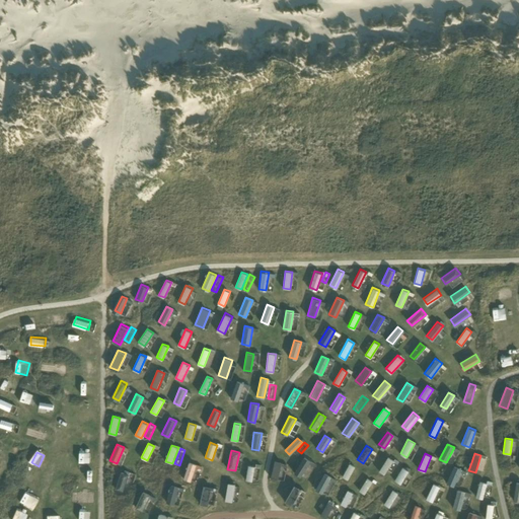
[(310,460),(303,456),(293,472),(300,476),(310,460)]
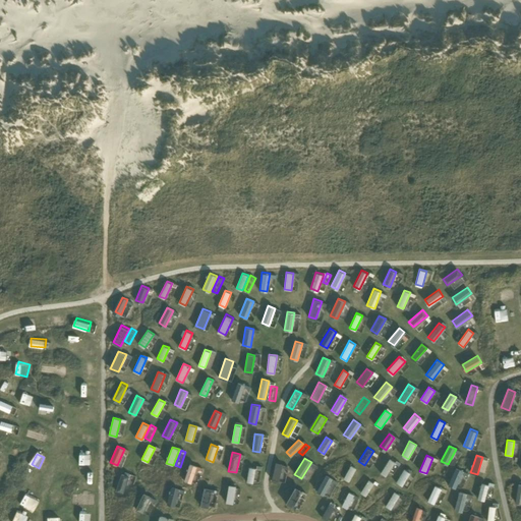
[(386,476),(395,462),(389,458),(381,473),(386,476)]
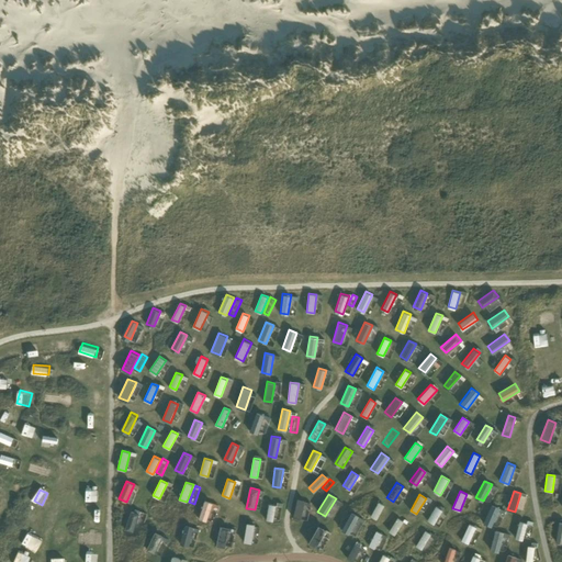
[(301,519),(305,499),(296,498),(293,517),(301,519)]
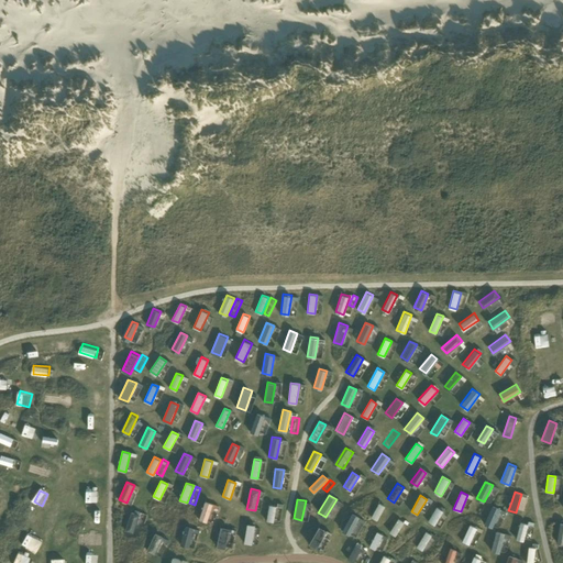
[(207,521),(213,503),(206,500),(199,519),(207,521)]
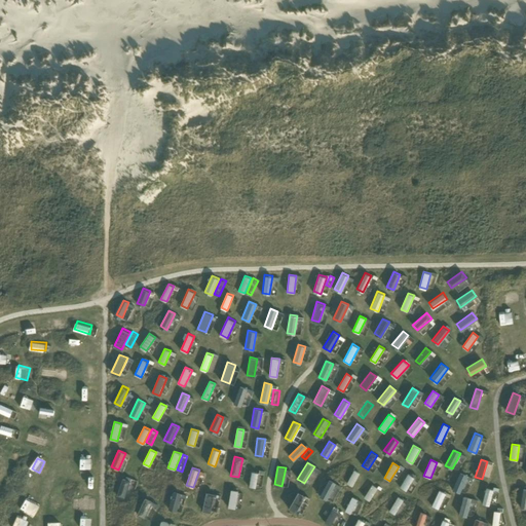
[(352,486),(360,473),(353,470),(346,483),(352,486)]
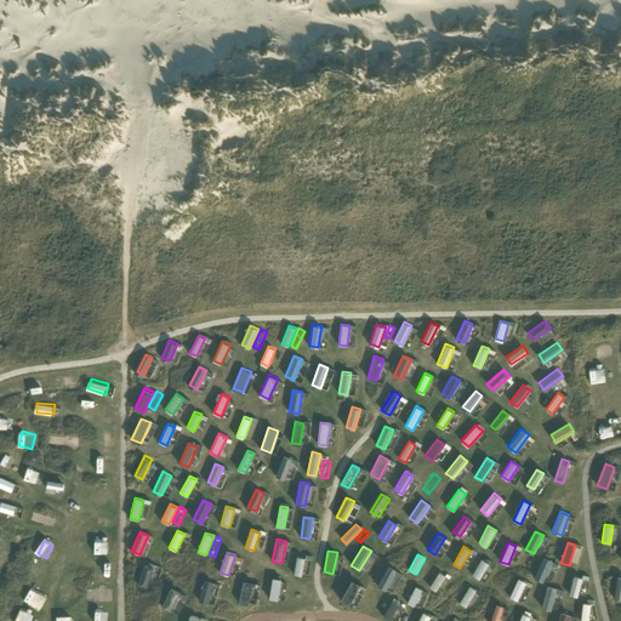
[(302,576),(306,558),(297,556),(295,575),(302,576)]
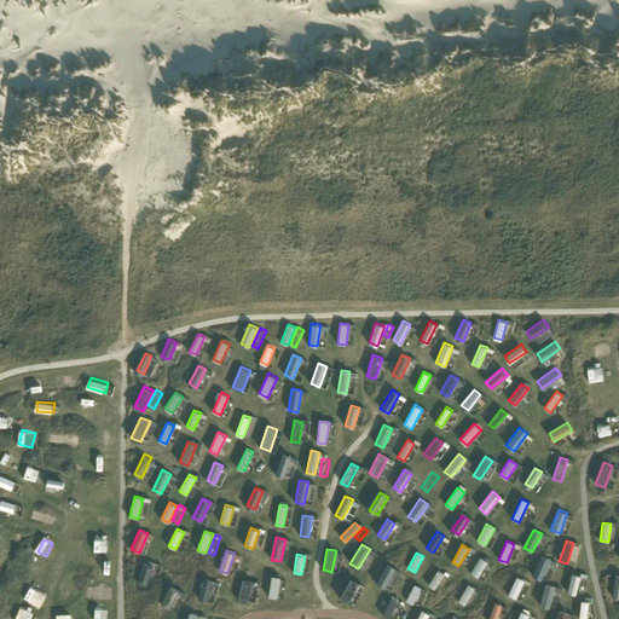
[(542,579),(550,559),(542,555),(532,576),(542,579)]
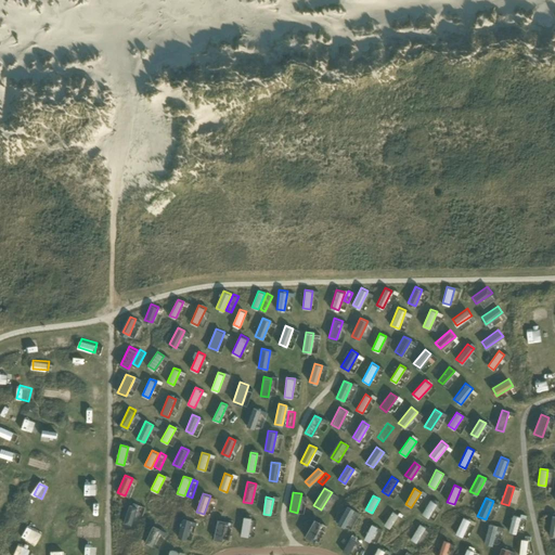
[(437,503),(430,500),(422,514),(428,518),(437,503)]
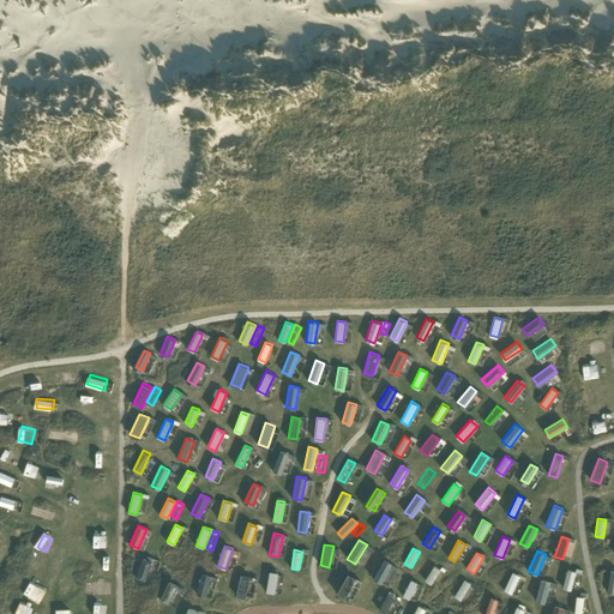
[(145,581),(152,560),(144,558),(137,578),(145,581)]
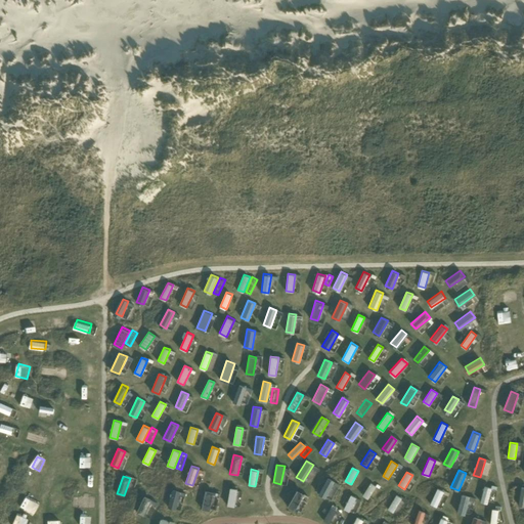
[(335,481),(328,477),(317,494),(325,497),(335,481)]
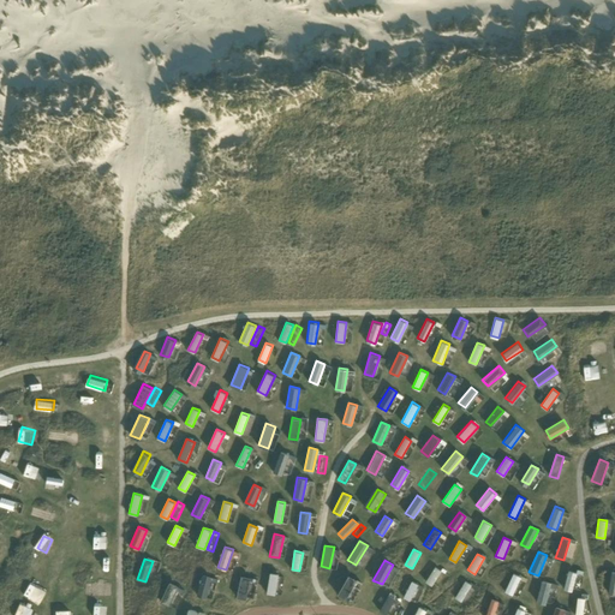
[(431,585),(441,571),(435,567),(425,581),(431,585)]
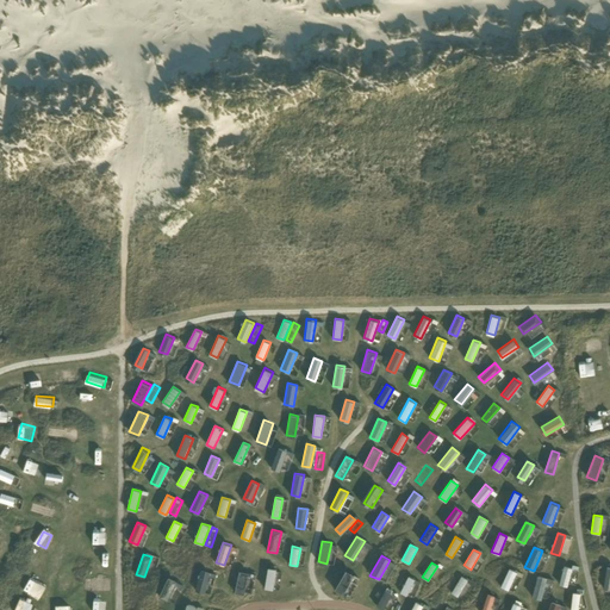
[(568,586),(572,567),(565,566),(560,584),(568,586)]
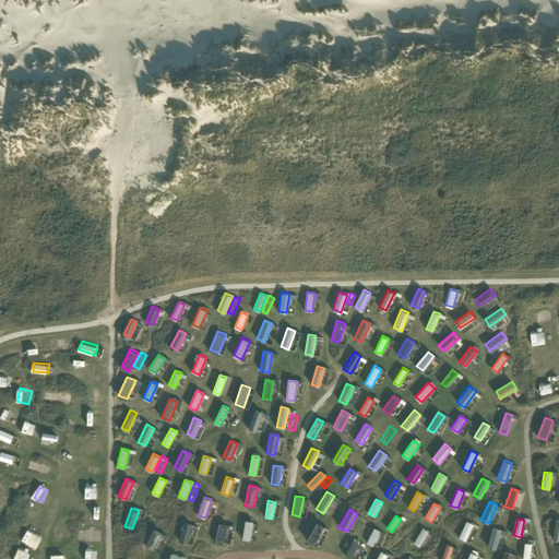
[(251,540),(254,522),(246,520),(242,539),(251,540)]
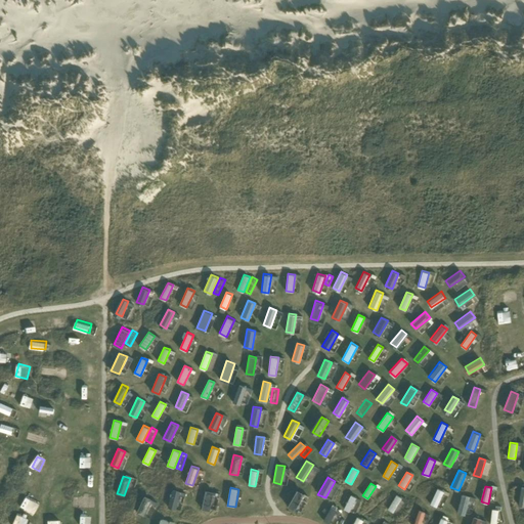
[(437,507),(444,490),(437,487),(430,504),(437,507)]
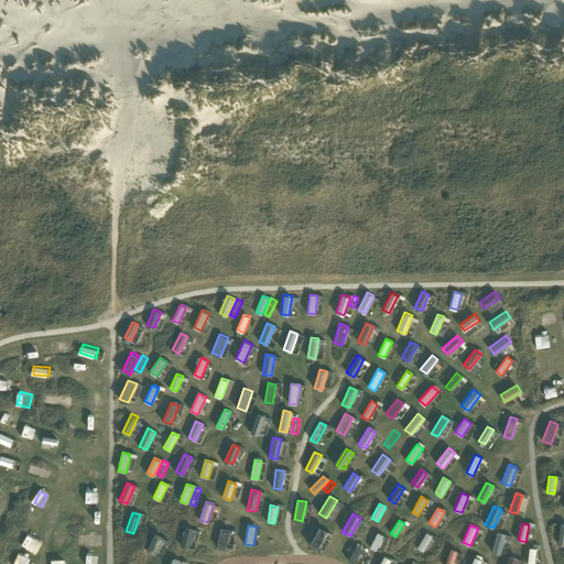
[(188,548),(194,528),(186,525),(181,545),(188,548)]
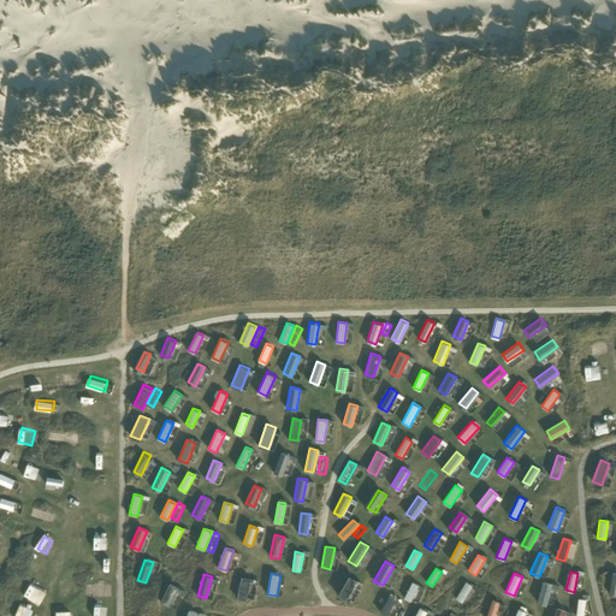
[(247,599),(252,578),(242,575),(237,598),(247,599)]
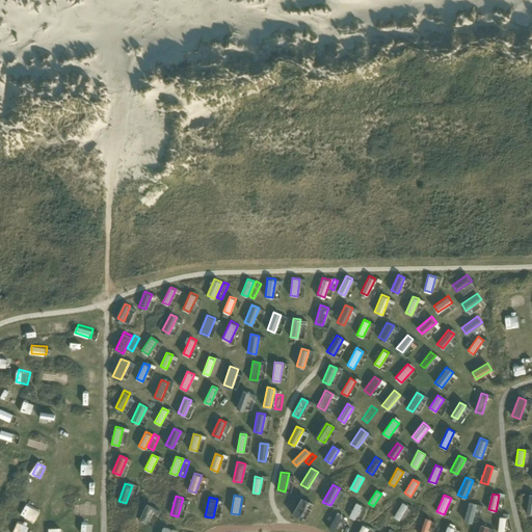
[(309,501),(301,497),(292,513),(299,517),(309,501)]
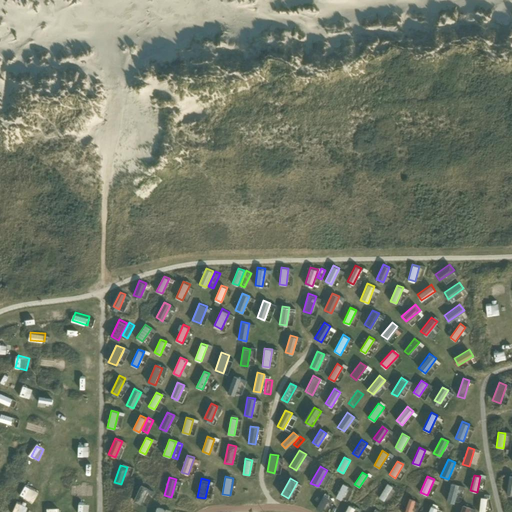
[(173,496),(178,498),(183,481),(178,480),(173,496)]
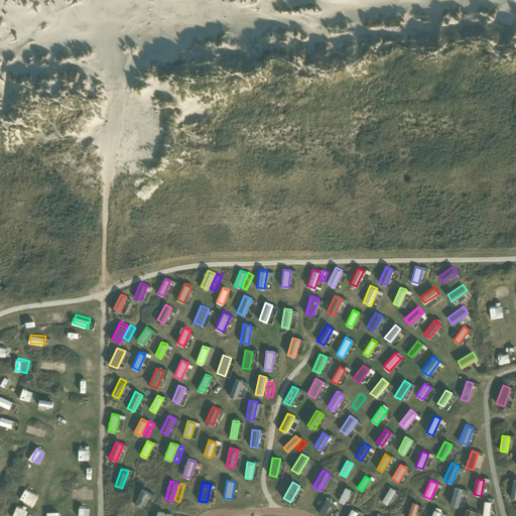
[(213,484),(209,499),(214,500),(218,485),(213,484)]
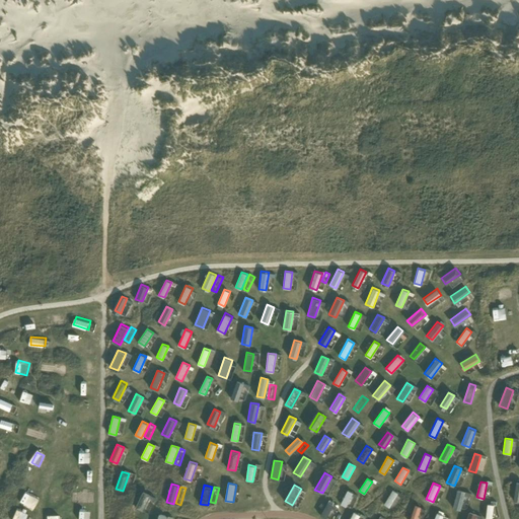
[(62,499),(63,489),(54,488),(52,497),(62,499)]
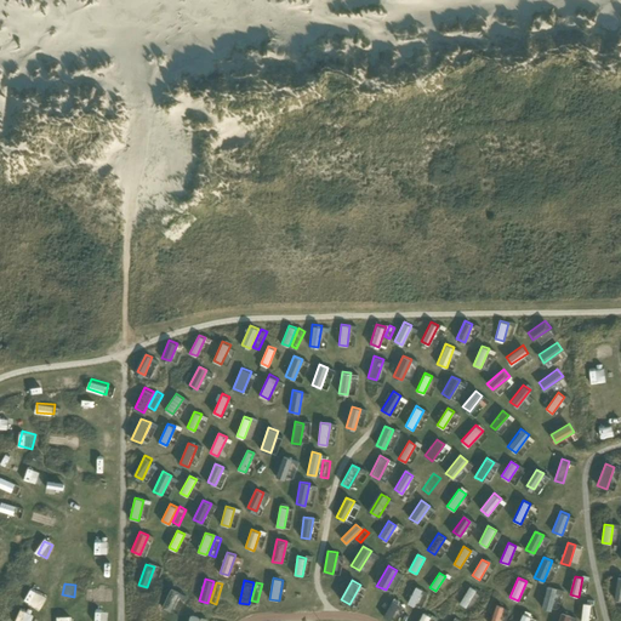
[(414,607),(422,588),(415,586),(406,603),(414,607)]
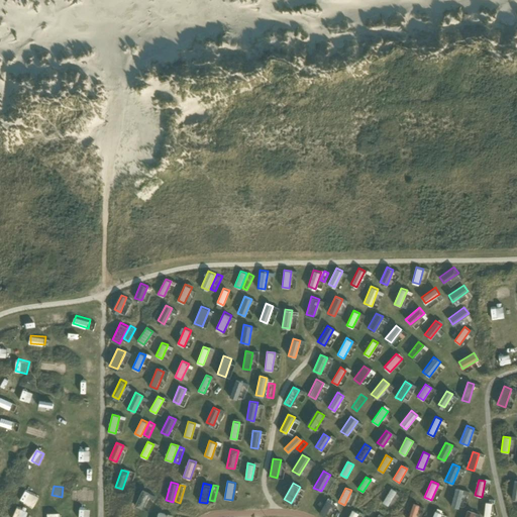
[(387,506),(396,491),(391,488),(383,503),(387,506)]
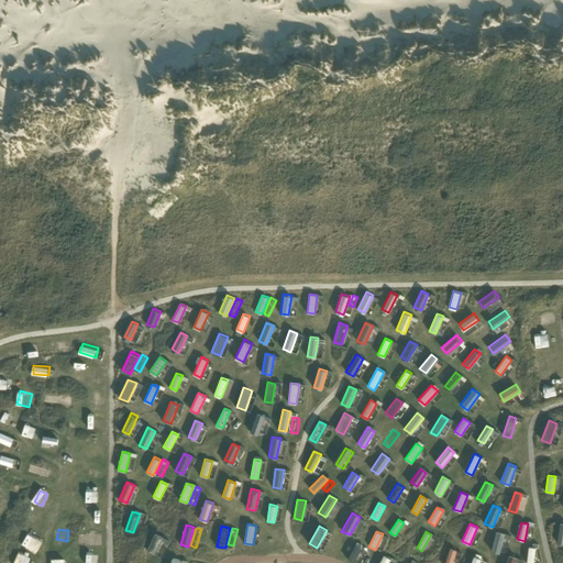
[(499,553),(505,533),(496,531),(492,550),(499,553)]
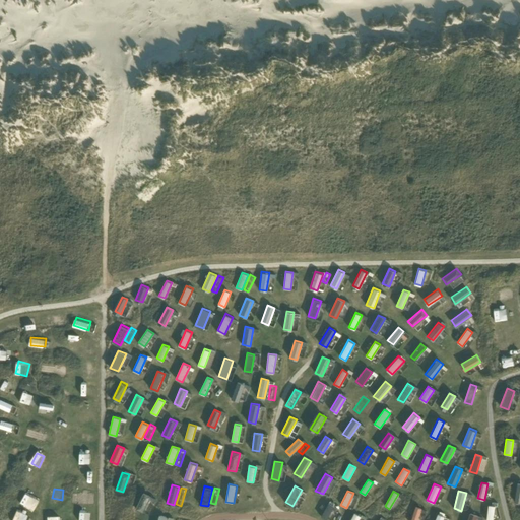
[(29,514),(40,503),(27,492),(17,504),(29,514)]
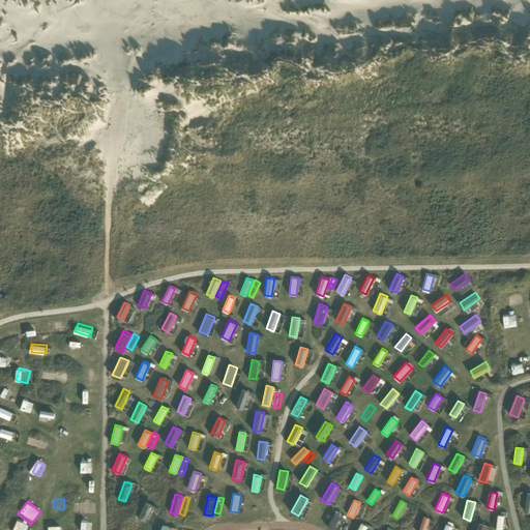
[(145,523),(153,505),(146,501),(138,519),(145,523)]
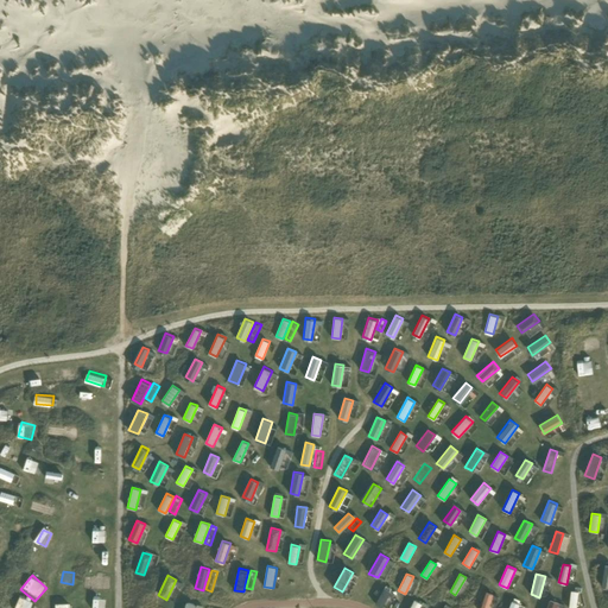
[(382,607),(391,591),(384,588),(375,603),(382,607)]
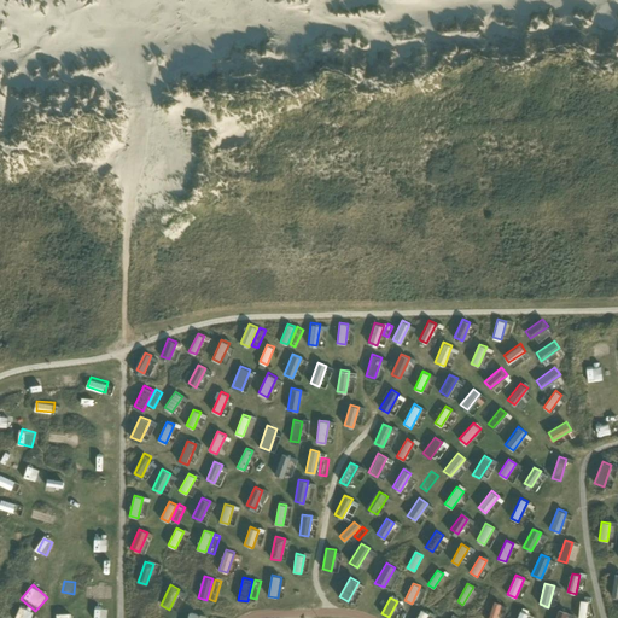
[(586,617),(588,600),(581,600),(577,617),(586,617)]
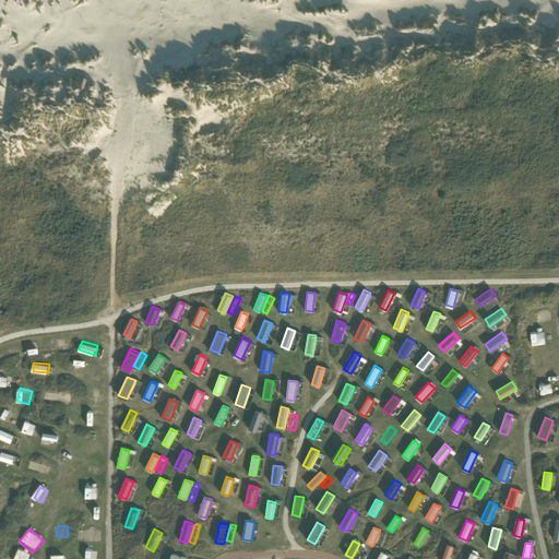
[(449,558),(453,546),(445,544),(440,558),(449,558)]
